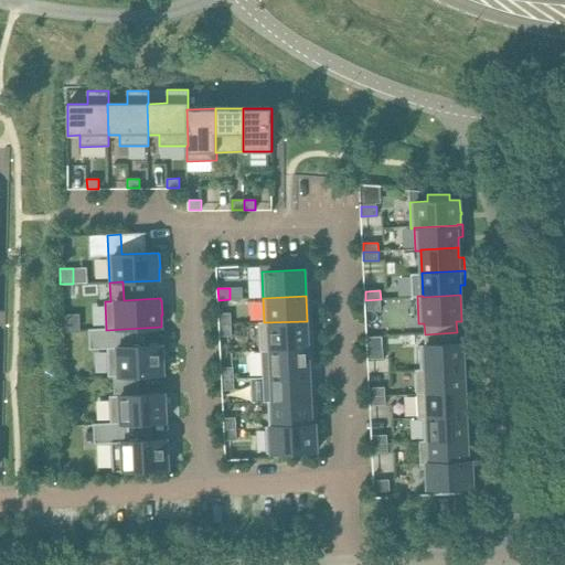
[(381,299),(365,300),(365,309),(381,308),(381,299)]
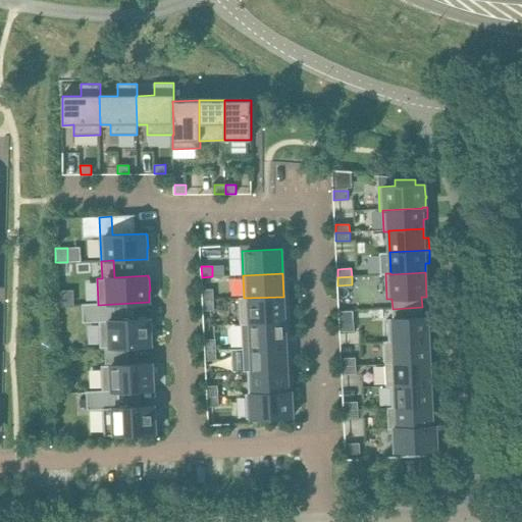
[(213,290),(202,290),(203,301),(213,300),(213,290)]
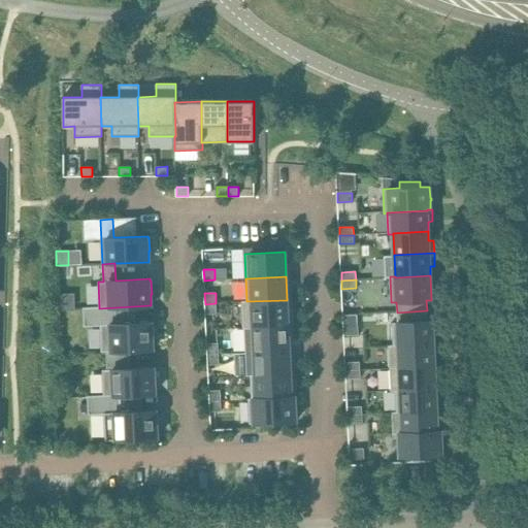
[(244,329),(253,328),(253,327),(288,326),(288,327),(293,326),(292,309),(287,309),(287,300),(246,301),(241,301),(243,329),(244,329)]
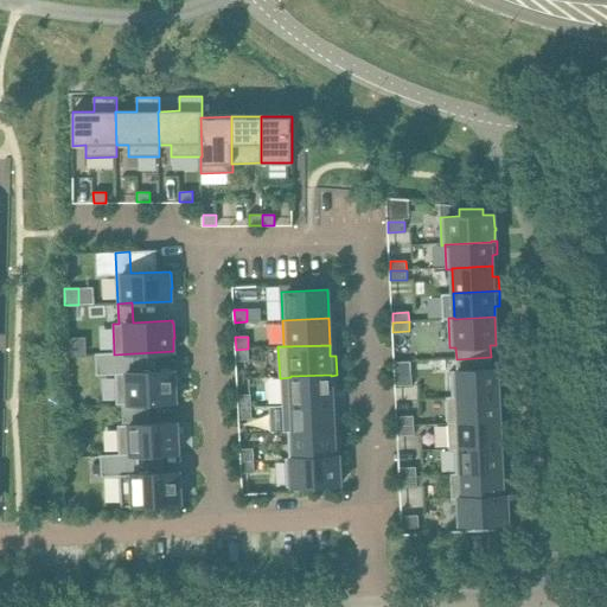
[(248,349),(236,350),(236,362),(249,360),(248,349)]
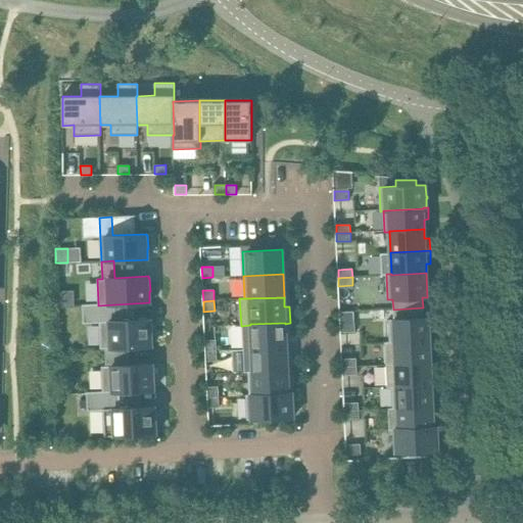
[(116,321),(115,304),(98,305),(98,303),(82,304),(83,324),(99,323),(100,349),(105,349),(117,348),(151,346),(151,334),(152,334),(151,322),(150,322),(150,319),(116,321)]
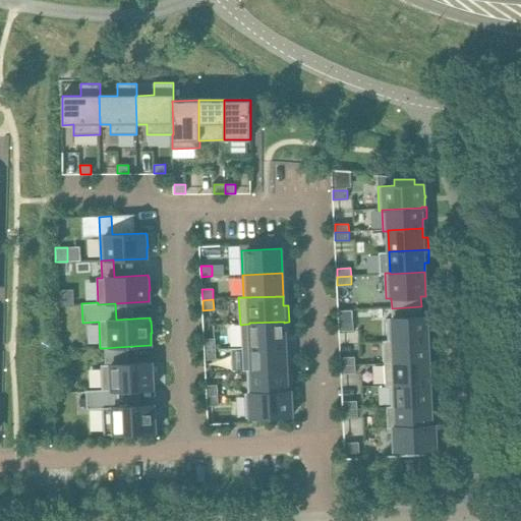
[(421,306),(392,308),(392,319),(387,319),(388,340),(388,341),(427,339),(426,316),(421,316),(421,306)]
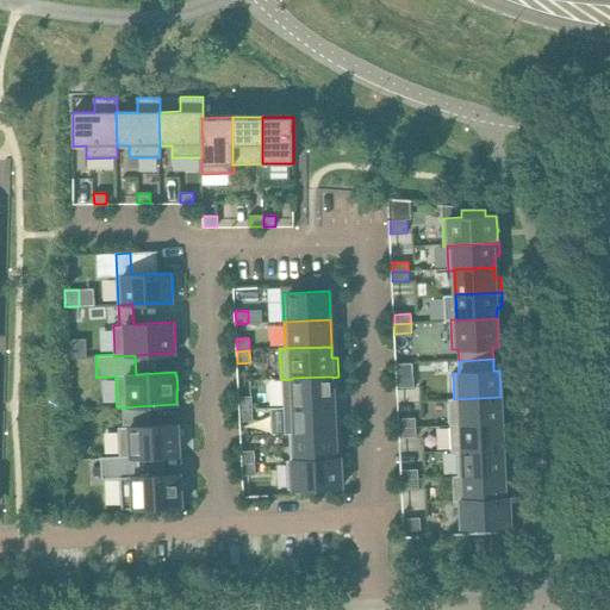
[(282,380),(284,408),(334,405),(332,378),(332,377),(292,378),(292,379),(282,380)]
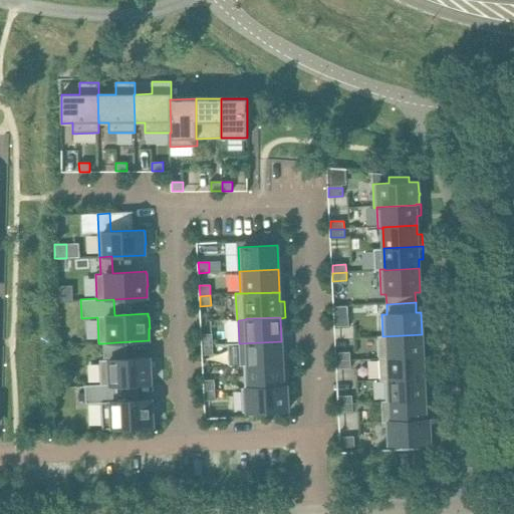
[(348,326),(348,318),(334,318),(335,326),(348,326)]
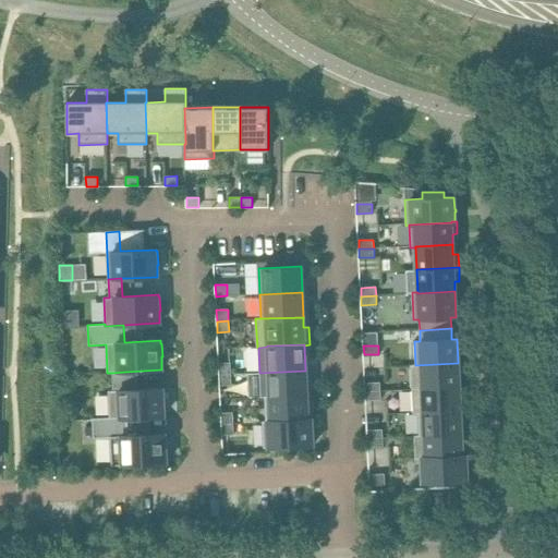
[(219,363),(219,375),(231,374),(230,363),(219,363)]
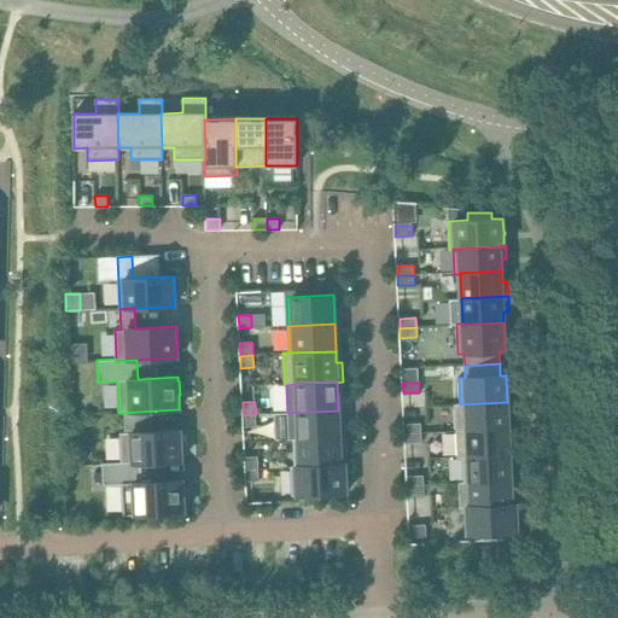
[(456,431),(508,429),(508,430),(514,430),(514,429),(513,414),(508,414),(507,402),(460,404),(460,403),(455,404),(456,431)]
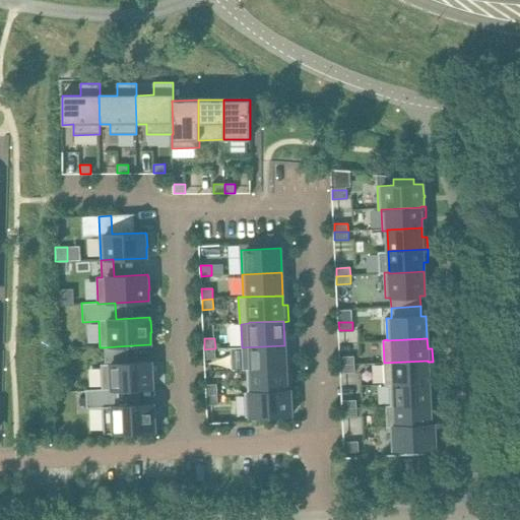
[(285,368),(284,345),(242,347),(243,371),(247,370),(285,368)]
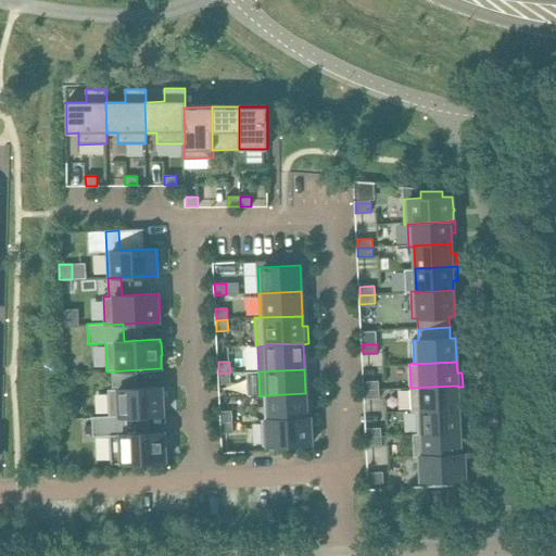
[(125,370),(112,371),(113,389),(108,390),(109,416),(109,418),(127,417),(163,415),(163,403),(164,403),(163,389),(162,389),(162,387),(126,389),(125,370)]
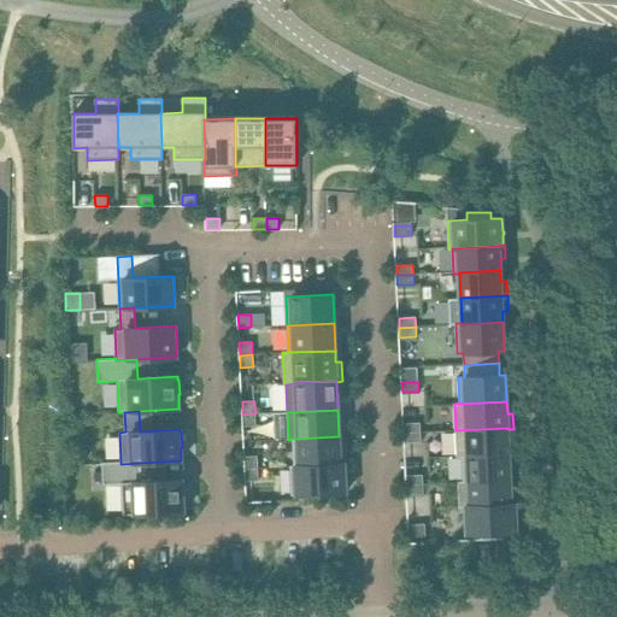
[(256,427),(256,413),(242,415),(244,427),(256,427)]
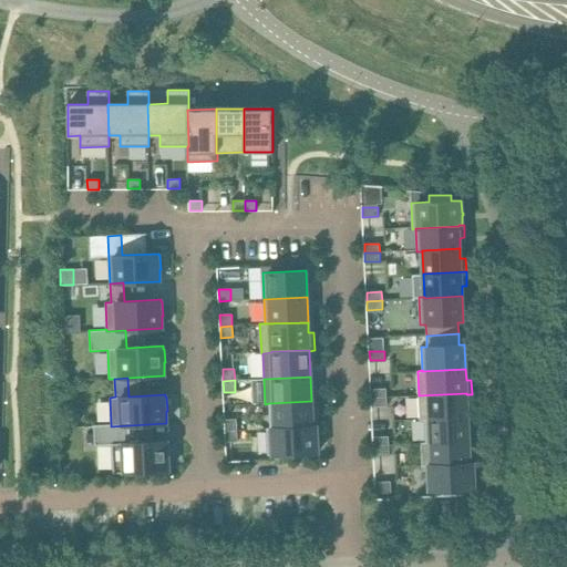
[(371,389),(371,398),(387,398),(385,389),(371,389)]
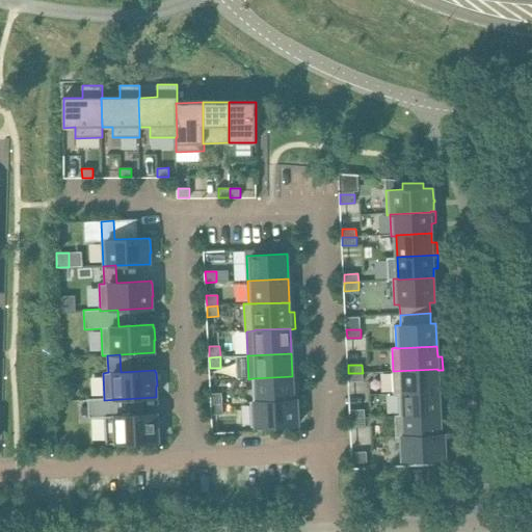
[(439,392),(437,370),(437,369),(393,371),(394,395),(398,395),(398,394),(439,392)]
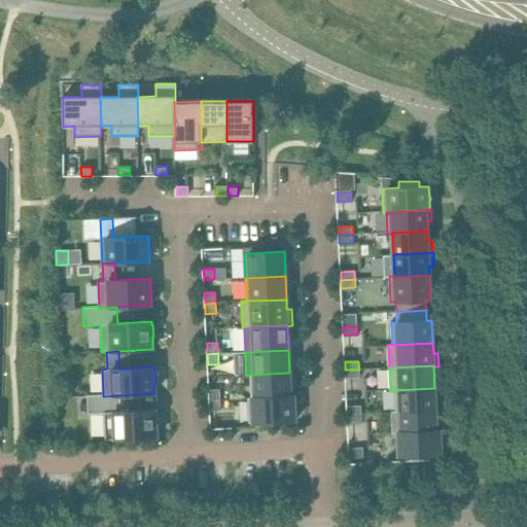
[(346,378),(359,378),(359,370),(345,370),(346,378)]
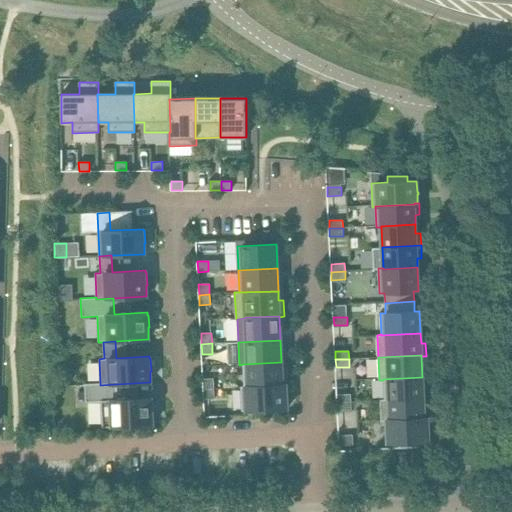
[(243,364),(244,386),(244,387),(282,385),(282,384),(281,362),(243,364)]
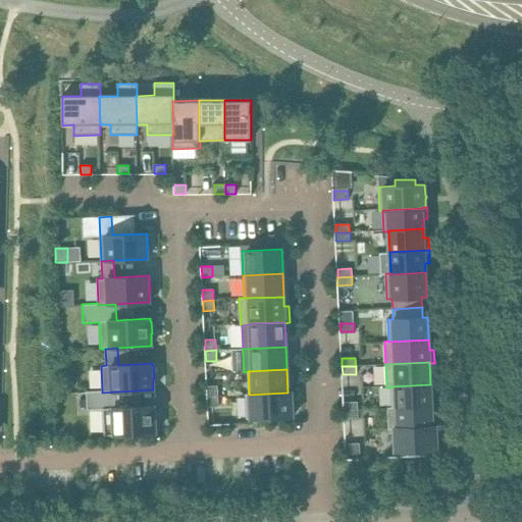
[(431,394),(430,384),(390,386),(390,387),(392,407),(392,408),(431,406),(431,407),(436,407),(435,394),(431,394)]
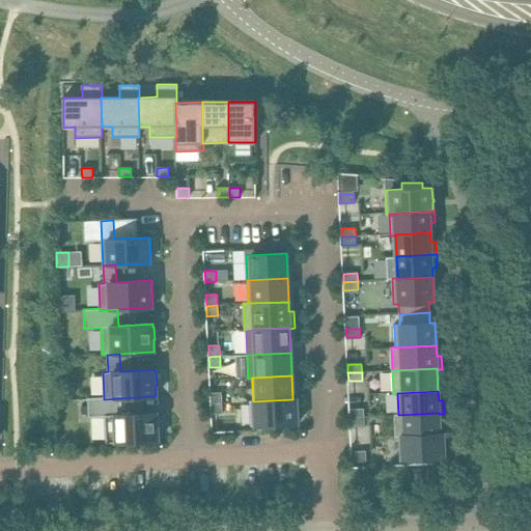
[(221,392),(211,393),(211,403),(222,403),(221,392)]
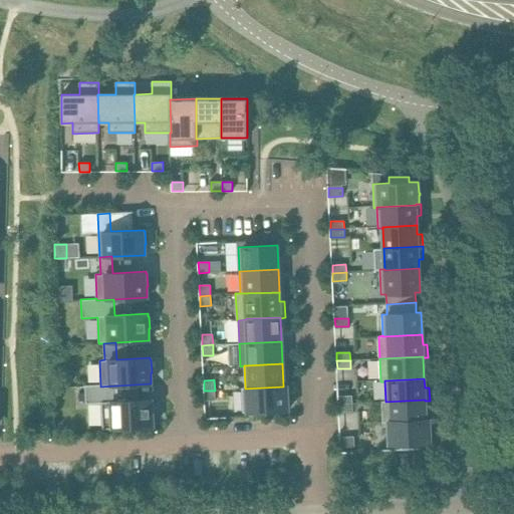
[(102,429),(153,427),(153,415),(154,415),(153,402),(152,402),(152,400),(118,401),(117,386),(100,387),(100,384),(84,386),(85,405),(101,404),(102,429)]
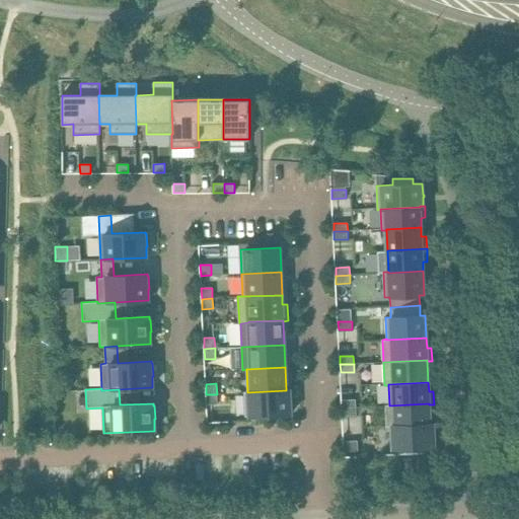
[(286,390),(247,392),(247,391),(243,391),(245,417),(291,415),(290,402),(292,402),(292,399),(290,399),(290,389),(286,389),(286,390)]
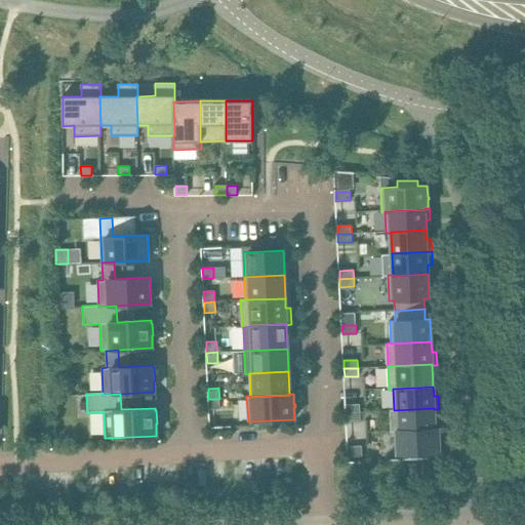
[(219,409),(219,399),(208,399),(209,410),(219,409)]
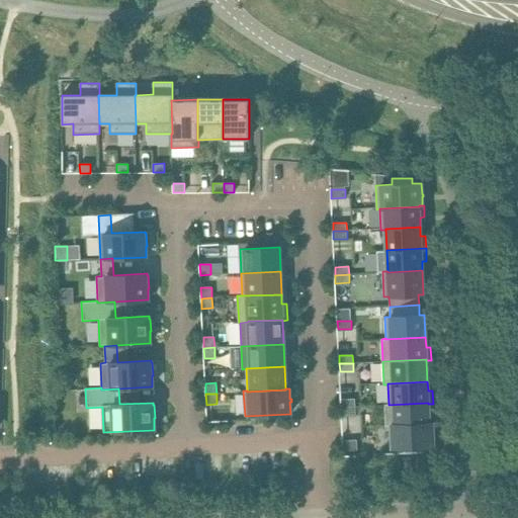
[(355,399),(341,400),(341,408),(355,407),(355,399)]
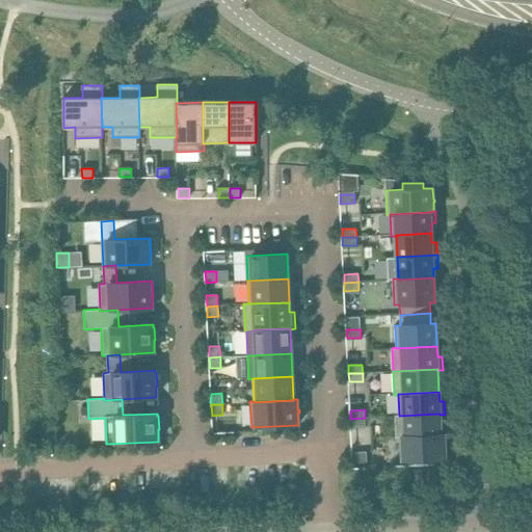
[(402,437),(441,435),(441,434),(440,415),(440,414),(399,416),(399,415),(395,415),(396,439),(402,437)]
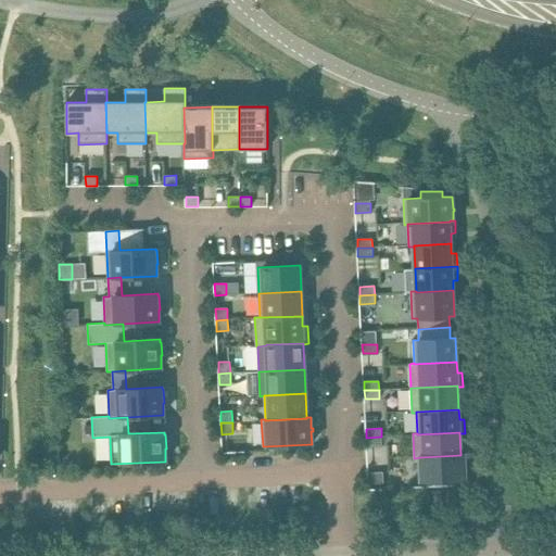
[(367,446),(381,445),(381,437),(366,438),(367,446)]
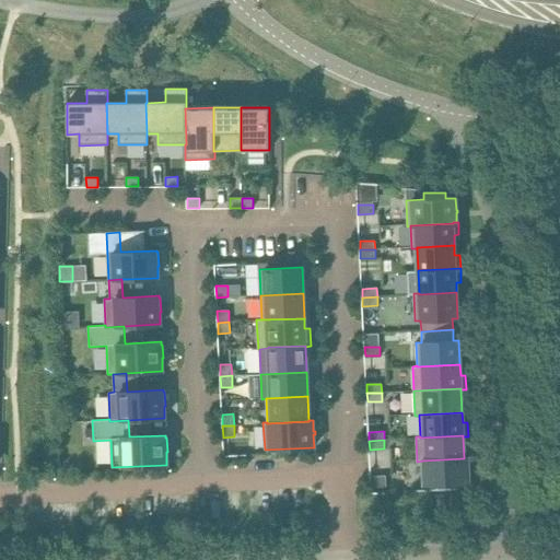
[(467,456),(464,457),(464,458),(423,461),(424,485),(438,483),(438,490),(459,489),(458,482),(468,482),(468,470),(469,470),(469,468),(468,468),(467,456)]
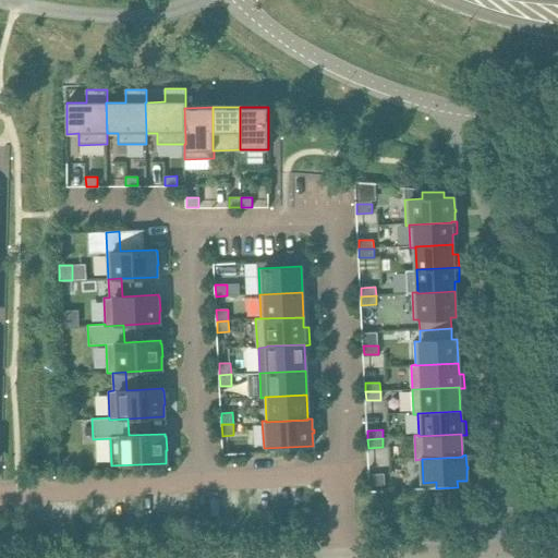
[(385,474),(370,474),(370,483),(385,483),(385,474)]
